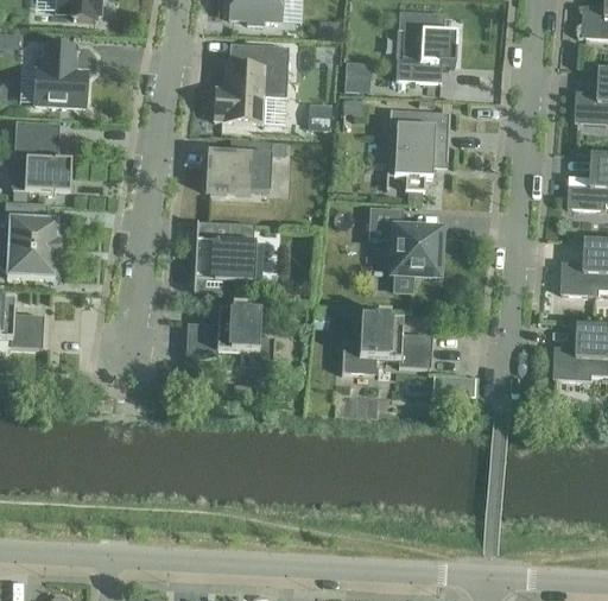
[(56,0),(55,12),(73,12),(73,18),(95,19),(96,13),(100,14),(101,0),(56,0)]
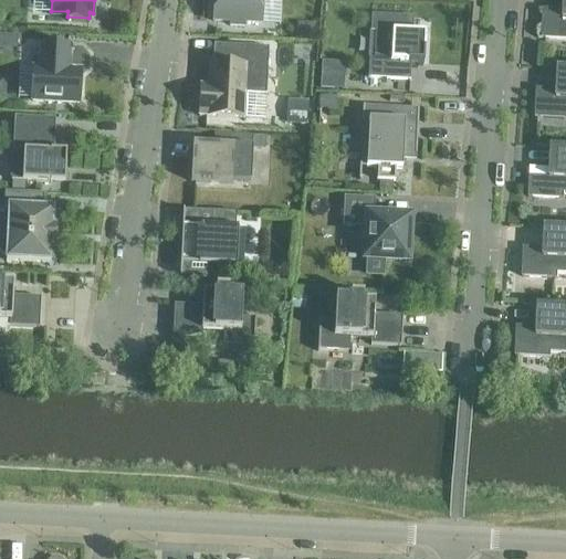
[(213,0),(212,17),(229,18),(229,21),(244,22),(244,18),(261,19),(262,0),(213,0)]
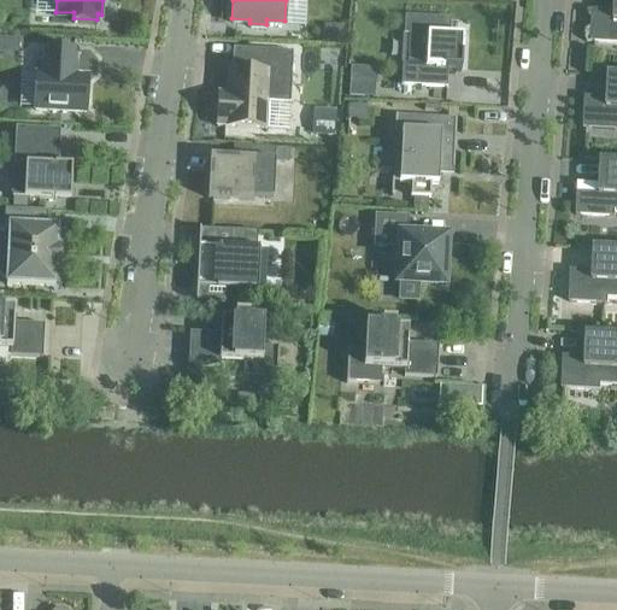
[(615,0),(615,6),(592,5),(591,36),(616,37),(616,0),(615,0)]
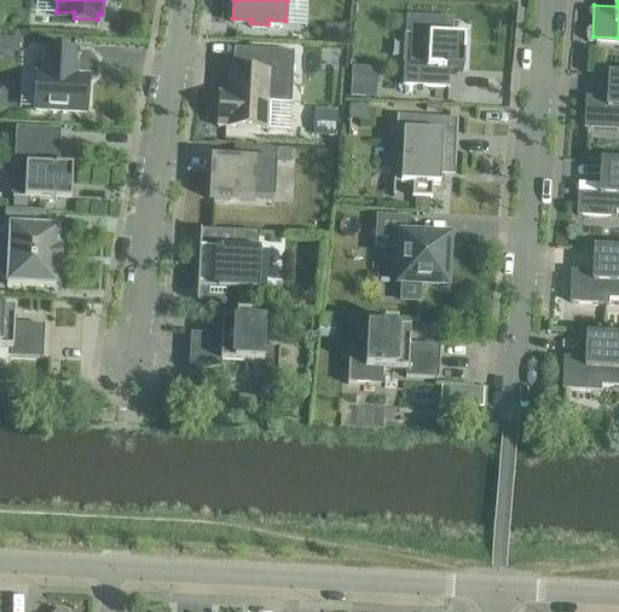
[(406,12),(405,30),(409,30),(408,61),(404,61),(403,81),(449,84),(449,64),(463,65),(464,50),(463,50),(464,33),(451,32),(452,15),(406,12)]
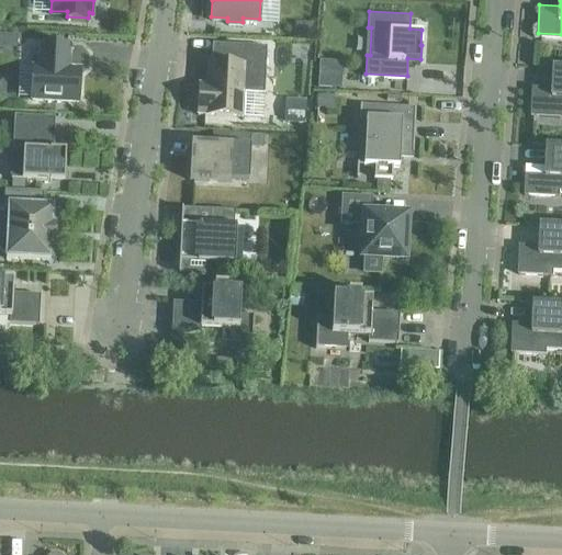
[(312,58),(315,40),(296,36),(293,55),(312,58)]
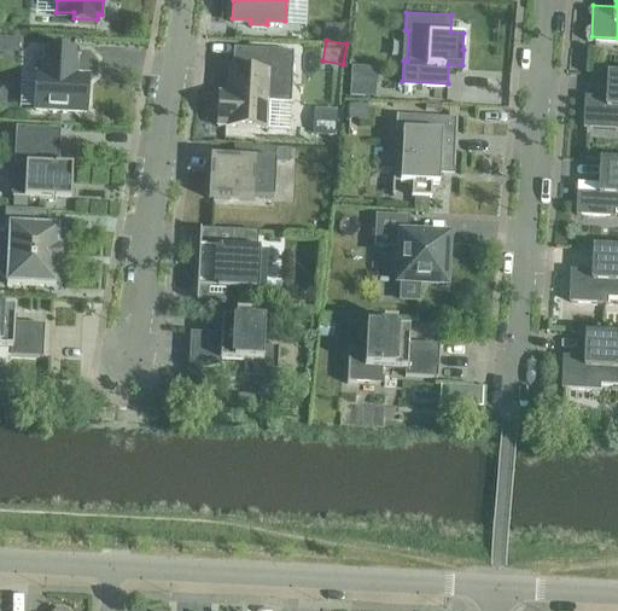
[(34,105),(86,108),(88,71),(75,71),(76,45),(44,44),(42,69),(36,69),(34,105)]
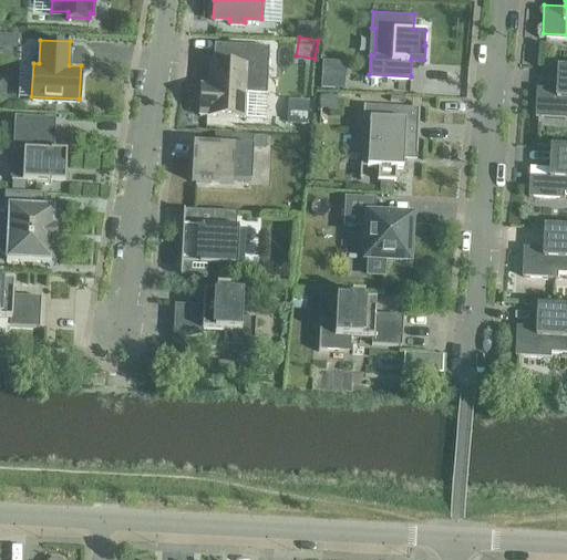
[(214,41),(213,60),(210,60),(209,82),(200,81),(199,112),(244,114),(245,90),(267,91),(269,43),(214,41)]
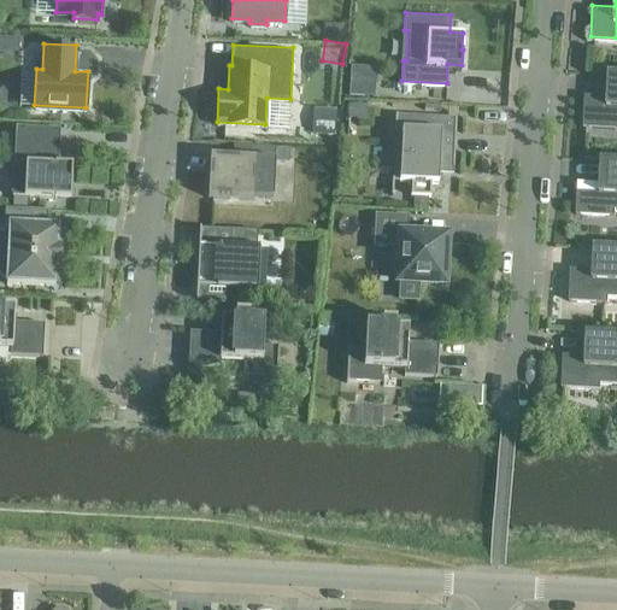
[(616,69),(609,69),(607,93),(585,92),(583,123),(616,124),(616,69)]
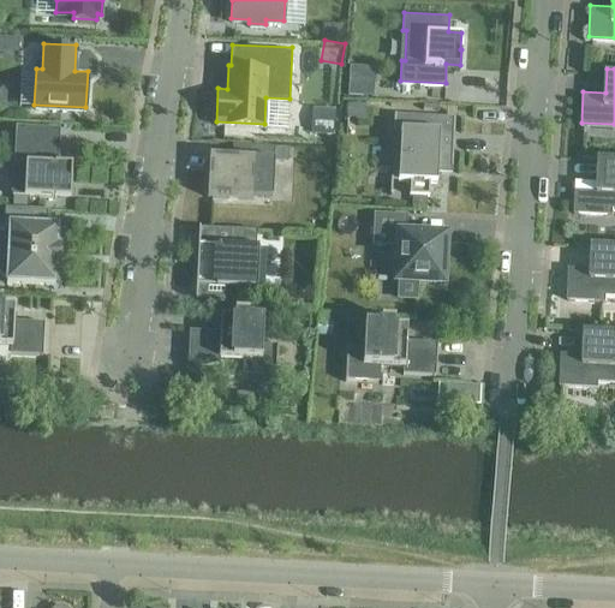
[(311,130),(333,131),(334,105),(311,103),(311,130)]
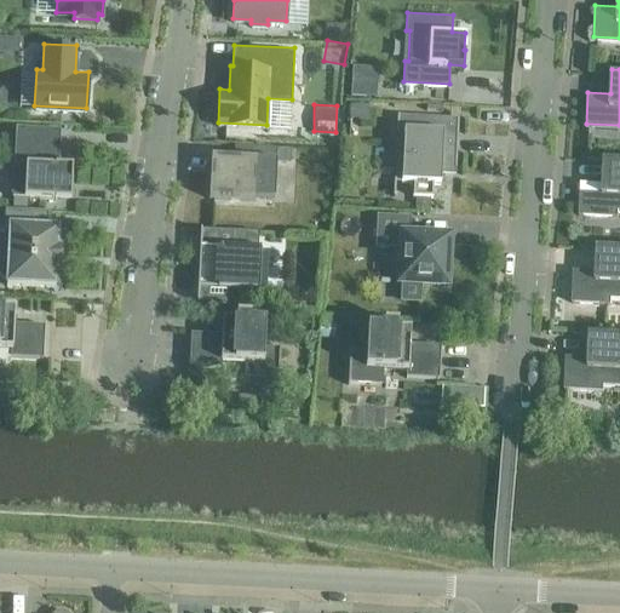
[(401,178),(413,178),(413,193),(432,194),(432,179),(440,181),(441,167),(454,167),(454,164),(455,164),(458,114),(457,114),(457,115),(399,112),(397,112),(396,129),(397,130),(397,127),(403,127),(401,178)]
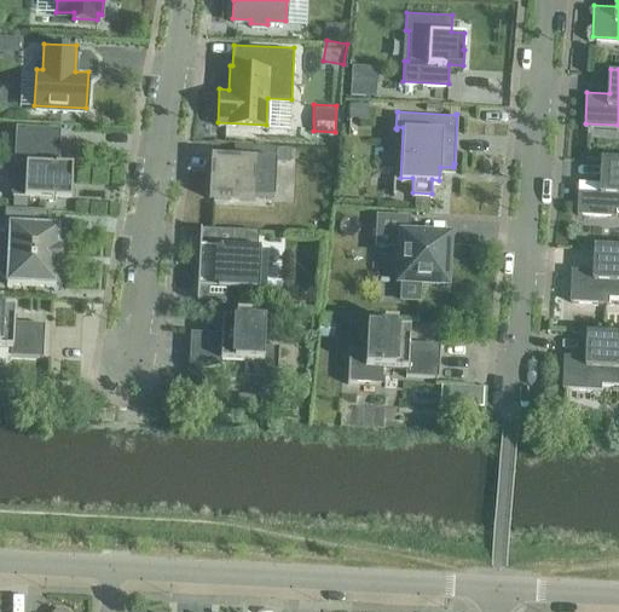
[(16,123),(13,161),(18,161),(16,191),(12,191),(12,192),(57,195),(57,194),(69,195),(70,178),(71,178),(73,162),(58,162),(61,126),(16,123)]
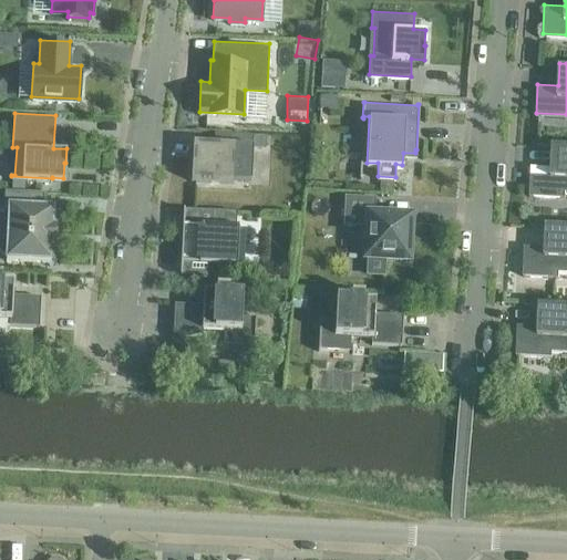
[(193,140),(191,177),(233,180),(234,163),(251,164),(253,144),(265,145),(266,132),(253,131),(236,130),(215,128),(214,141),(193,140)]
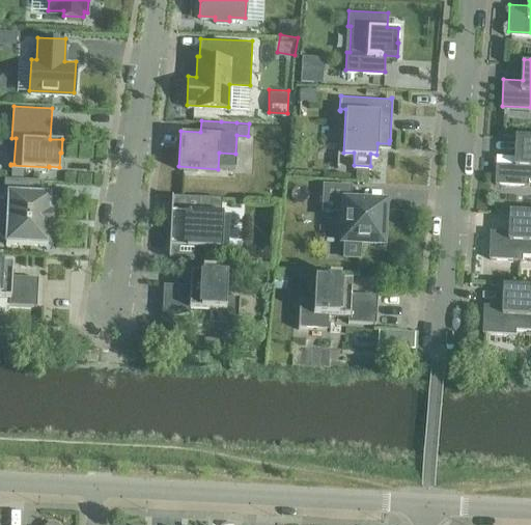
[(530,134),(518,133),(516,155),(498,154),(496,181),(529,183),(530,177),(530,134)]
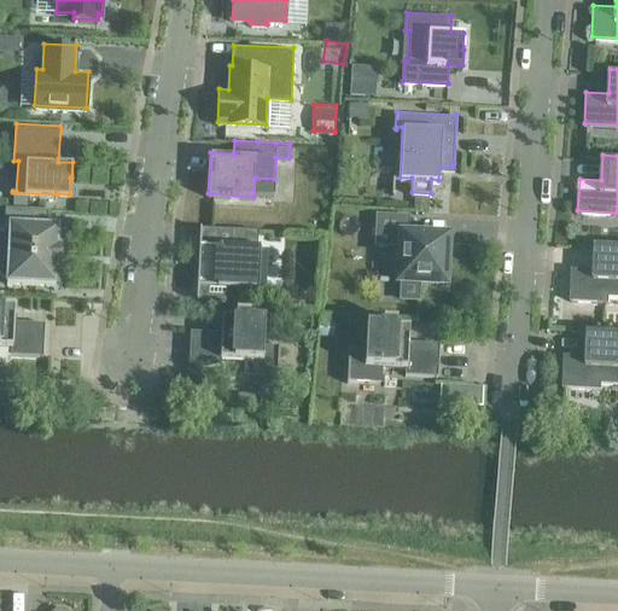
[(5,205),(5,223),(10,223),(7,259),(3,260),(0,262),(0,269),(3,273),(6,275),(6,280),(54,283),(56,263),(58,263),(59,244),(57,244),(58,225),(48,223),(48,208),(5,205)]
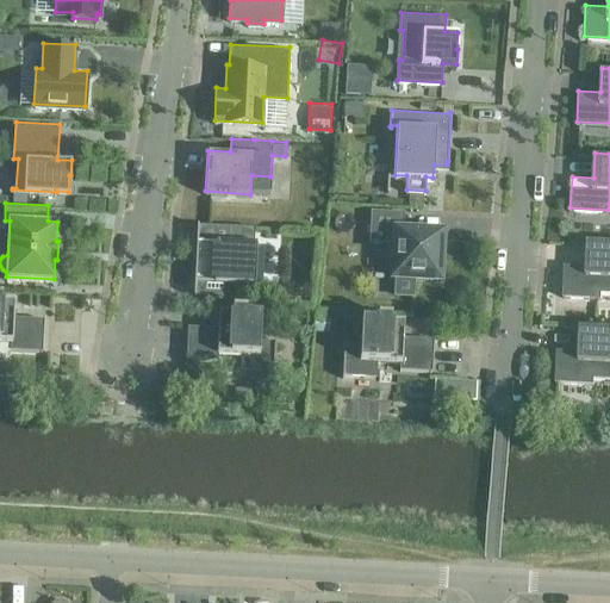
[(371,207),(368,238),(390,240),(390,252),(393,253),(392,274),(396,274),(394,292),(412,292),(414,275),(439,277),(441,230),(403,229),(404,210),(371,207)]
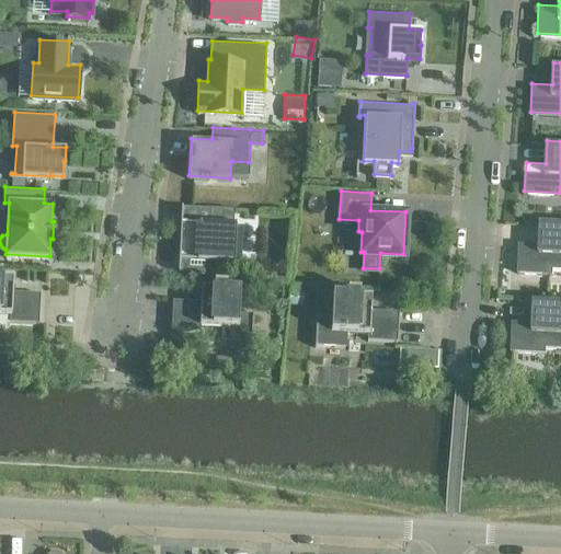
[(181,219),(179,256),(233,260),(236,222),(233,222),(233,207),(209,206),(209,220),(181,219)]
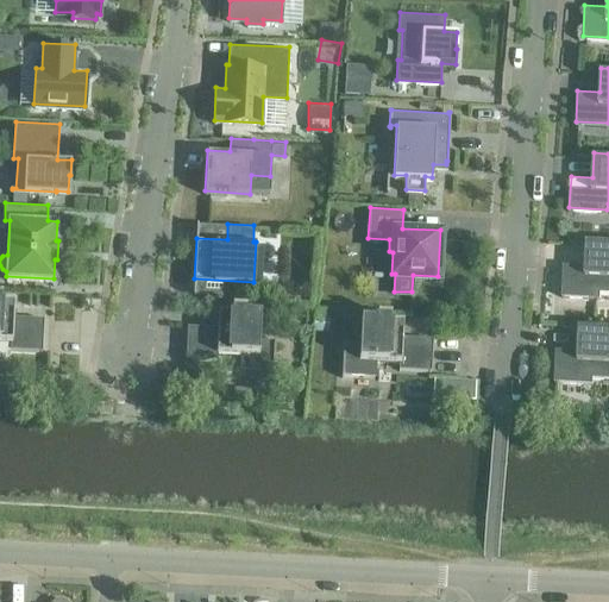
[(608,239),(586,239),(585,263),(564,262),(562,293),(601,295),(601,289),(608,289),(608,239)]
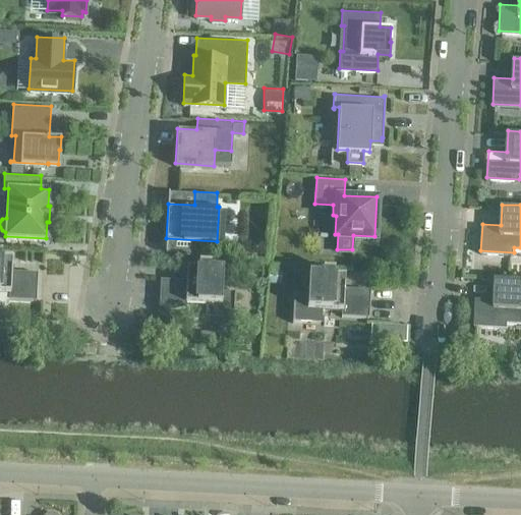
[(0,289),(8,290),(8,296),(36,298),(37,270),(11,269),(12,255),(0,254),(1,251),(0,250),(0,289)]
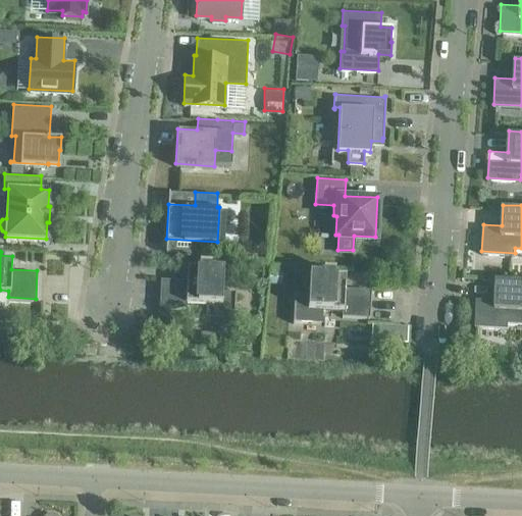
[(160,277),(159,305),(187,307),(187,301),(209,302),(208,312),(232,313),(232,317),(235,317),(236,289),(235,289),(235,291),(222,291),(223,267),(210,266),(210,263),(199,262),(198,266),(187,265),(187,278),(160,277)]
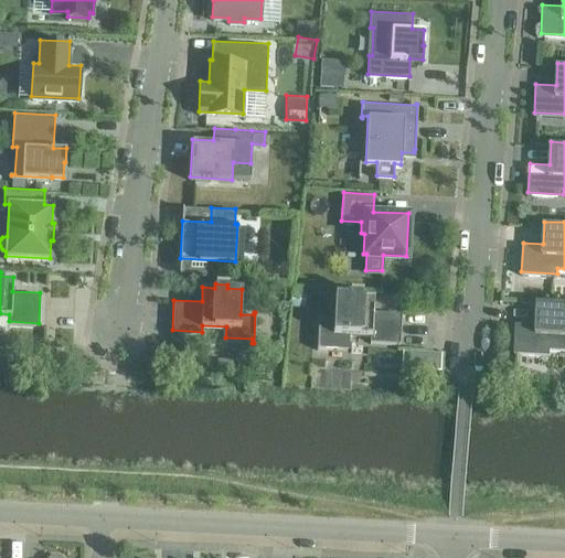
[(318,315),(317,346),(318,346),(319,342),(345,344),(345,332),(370,333),(370,340),(400,342),(401,311),(373,310),(374,296),(361,294),(362,291),(349,290),(349,294),(334,293),(333,319),(320,318),(320,315),(318,315)]
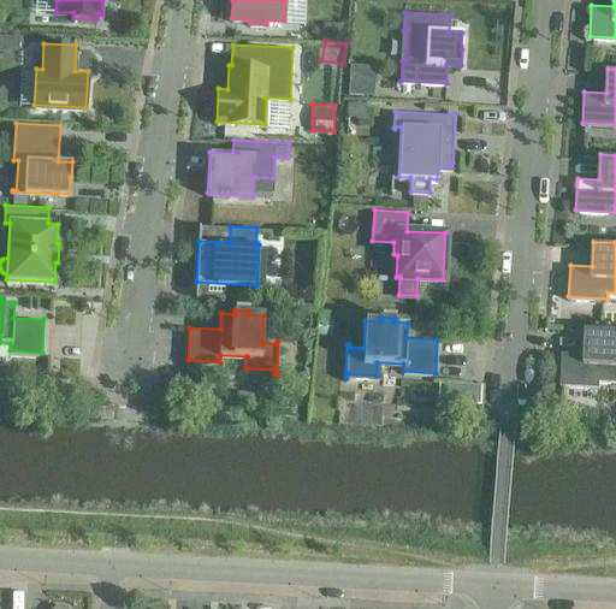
[(615,329),(586,327),(585,352),(563,350),(561,383),(599,384),(600,379),(615,379),(615,329)]
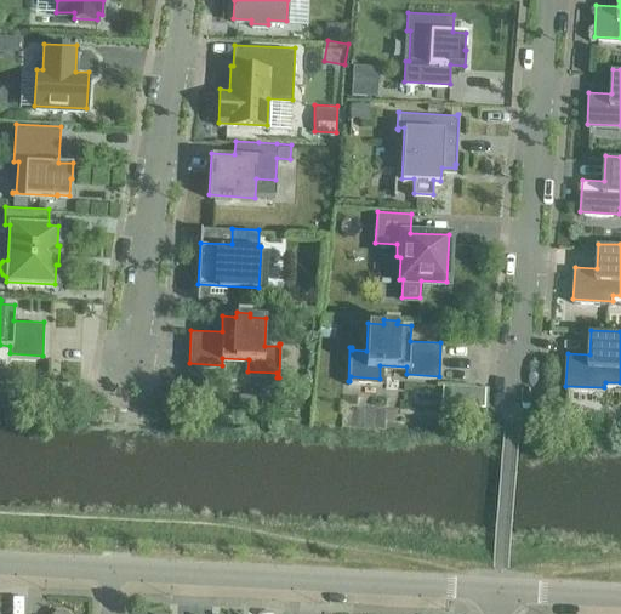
[(488,402),(489,380),(411,376),(410,398),(488,402)]
